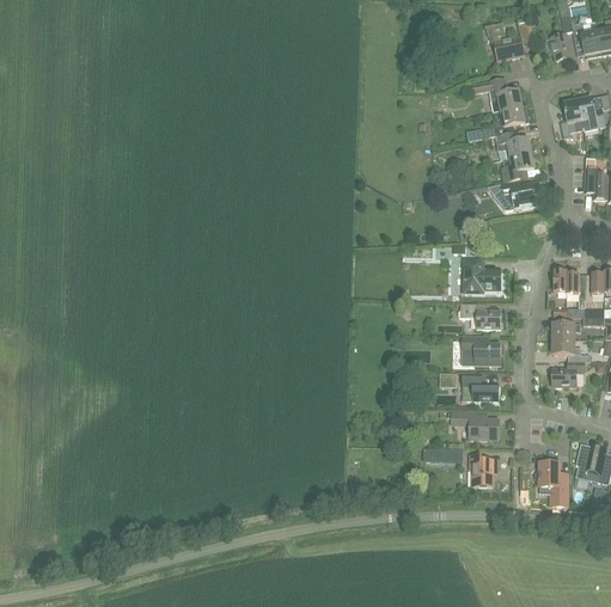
[(557,0),(563,31),(572,29),(569,17),(567,0),(557,0)]
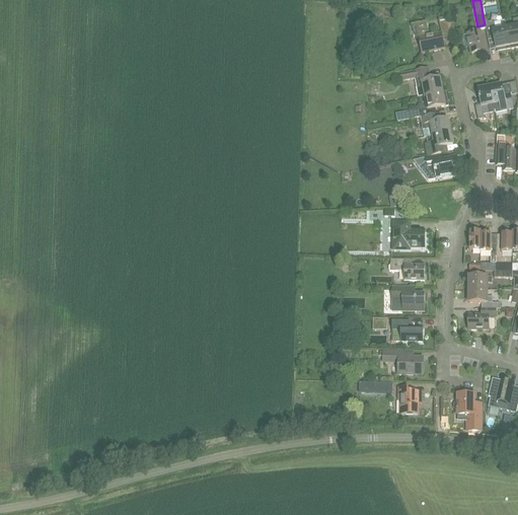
[(496,49),(509,46),(505,25),(495,27),(493,19),(492,18),(488,18),(484,14),(483,14),(485,24),(487,37),(493,35),(495,46),(496,49)]
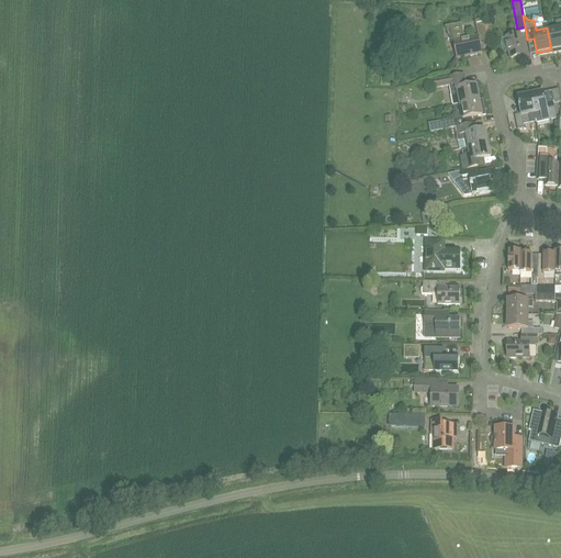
[(560,47),(560,15),(553,18),(556,25),(547,28),(551,49),(560,47)]
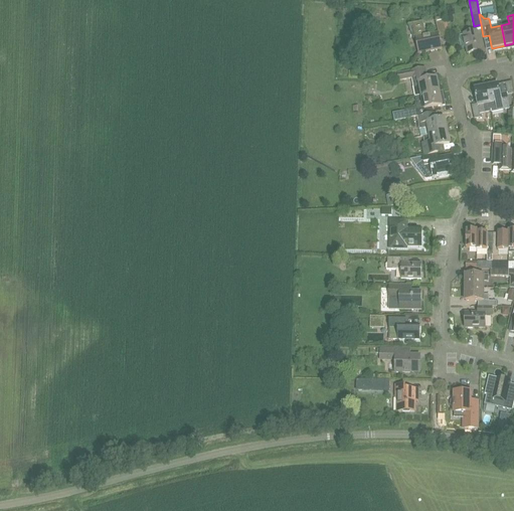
[(437,30),(424,32),(421,18),(412,20),(415,34),(414,34),(417,50),(441,45),(439,36),(446,34),(443,17),(435,18),(437,30)]
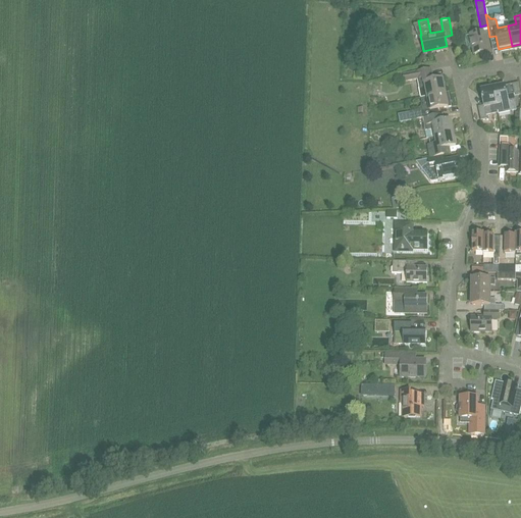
[(472,51),(486,48),(482,29),(468,32),(472,51)]
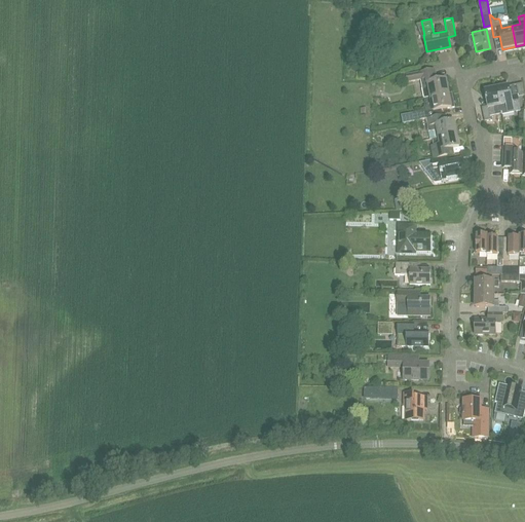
[(424,75),(425,80),(422,81),(420,83),(423,96),(429,95),(448,90),(445,77),(435,78),(433,68),(405,73),(407,79),(424,75)]
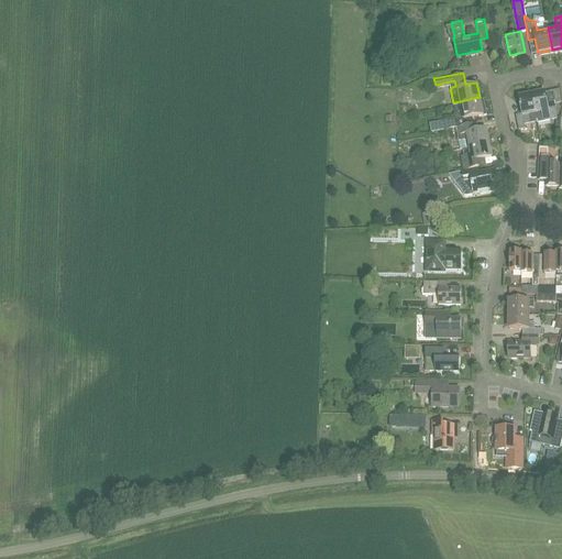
[(542,117),(555,114),(552,99),(546,101),(543,89),(530,91),(536,118),(536,119),(537,119),(536,117),(542,116),(542,117)]
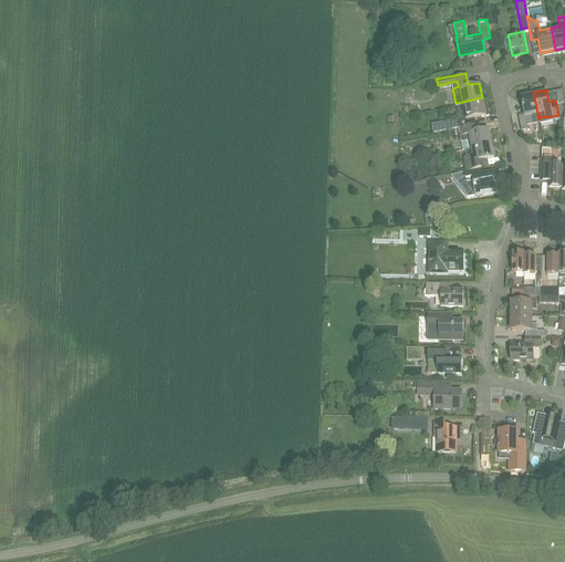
[(532,120),(532,118),(537,117),(539,121),(539,120),(539,118),(533,92),(521,94),(524,111),(518,113),(520,127),(527,126),(526,122),(532,120)]
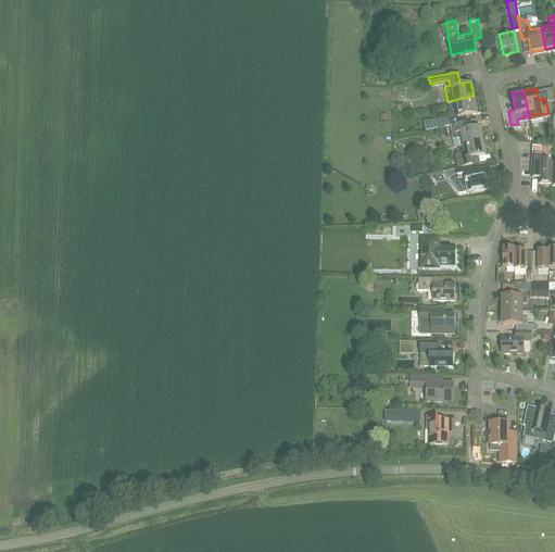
[(448,111),(449,114),(436,116),(438,124),(450,122),(450,123),(464,120),(463,113),(476,111),(476,110),(478,110),(476,96),(474,96),(454,100),(455,109),(448,111)]
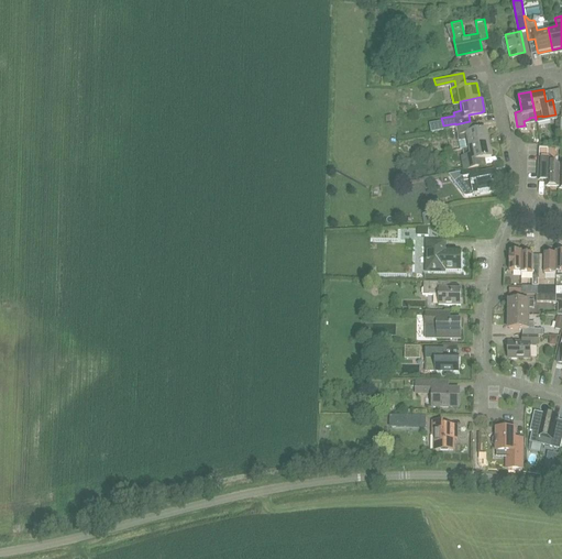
[(461,145),(487,140),(485,125),(472,129),(471,121),(470,121),(455,124),(454,124),(459,146),(461,145)]
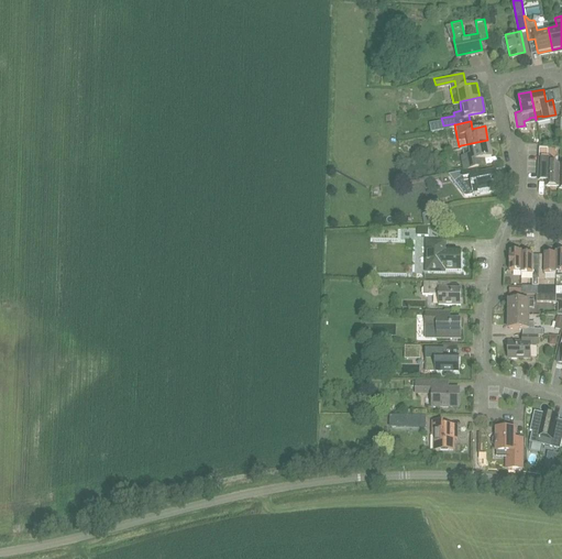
[(462,152),(460,153),(463,167),(476,165),(486,163),(484,155),(491,154),(487,140),(461,145),(462,152)]
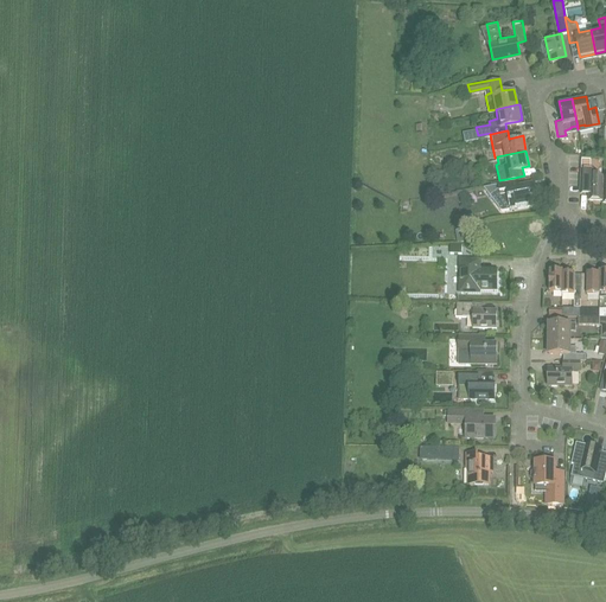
[(587,197),(600,197),(601,197),(601,175),(603,175),(603,173),(593,173),(593,167),(589,167),(589,157),(580,155),(579,190),(587,190),(587,197)]
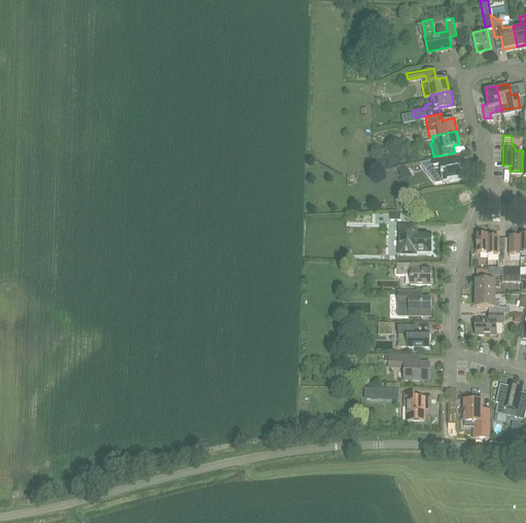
[(433,180),(464,174),(461,158),(447,160),(446,154),(433,157),(431,158),(432,165),(426,170),(433,180)]
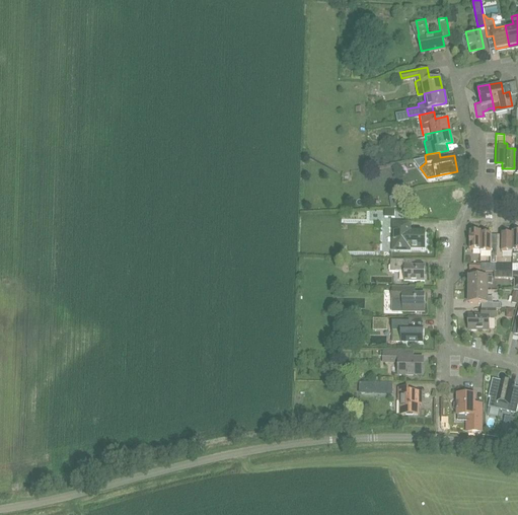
[(408,244),(424,244),(424,228),(408,228),(408,221),(393,221),(393,246),(395,246),(395,248),(399,248),(399,246),(408,246),(408,244)]
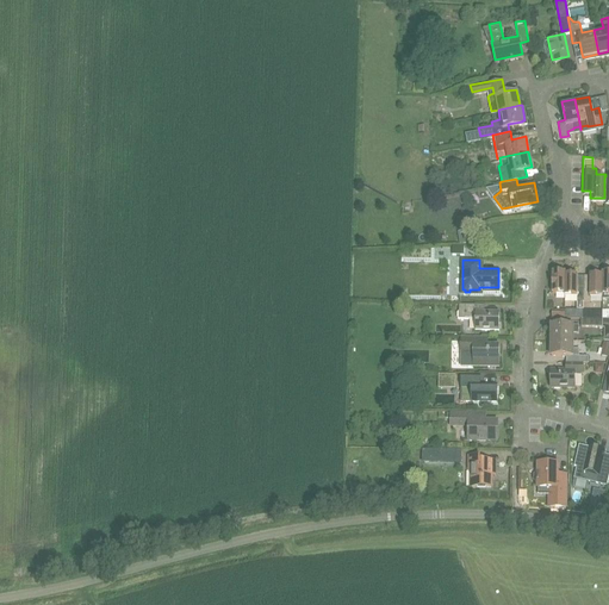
[(564,289),(564,272),(564,269),(551,269),(551,289),(564,289)]
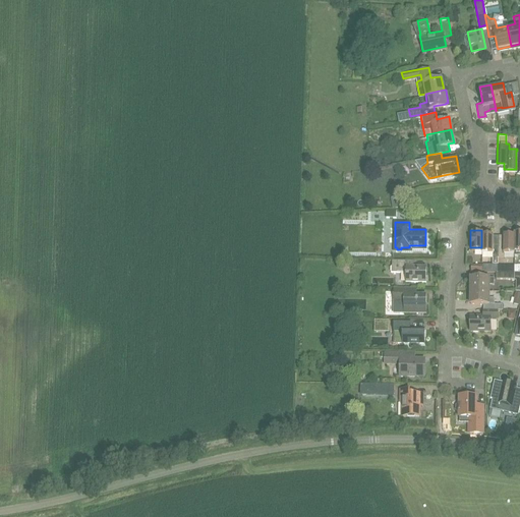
[(481,232),(481,247),(481,249),(492,249),(492,254),(492,261),(498,261),(498,254),(498,242),(493,242),(492,232),(481,232)]
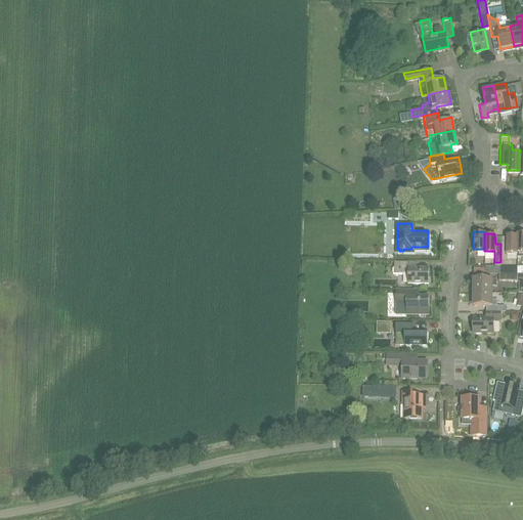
[(516,250),(516,233),(506,233),(506,244),(500,244),(500,256),(506,256),(506,251),(516,251),(516,250)]
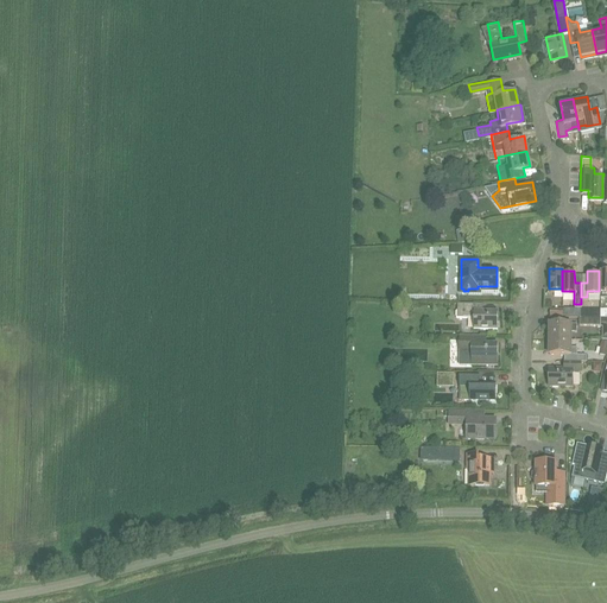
[(497,325),(497,308),(470,308),(470,299),(456,299),(456,315),(473,315),(473,324),(497,325)]
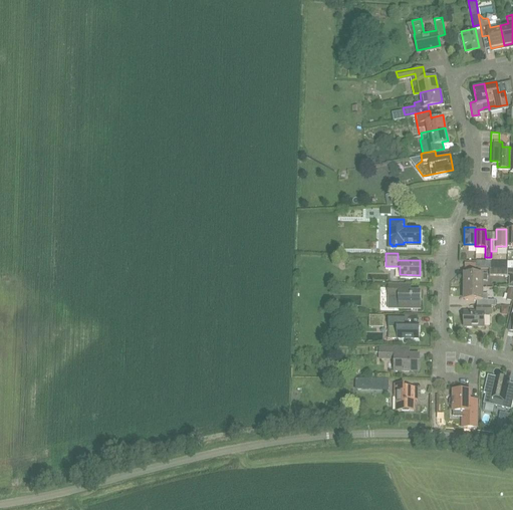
[(463,271),(463,284),(481,284),(482,278),(487,278),(487,271),(463,271)]
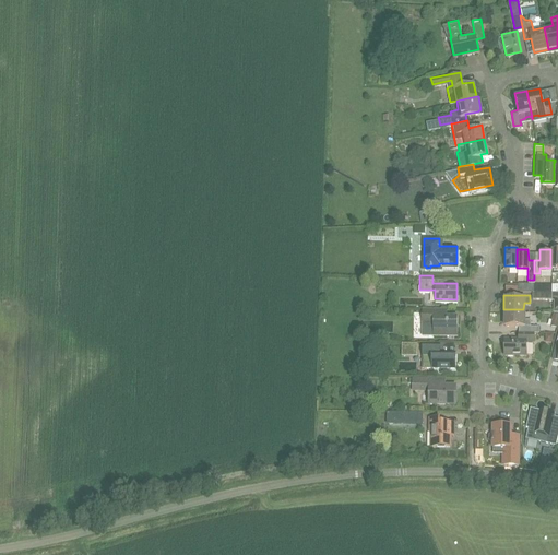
[(423,319),(423,332),(434,332),(455,332),(456,314),(447,314),(447,306),(443,306),(423,306),(423,319)]
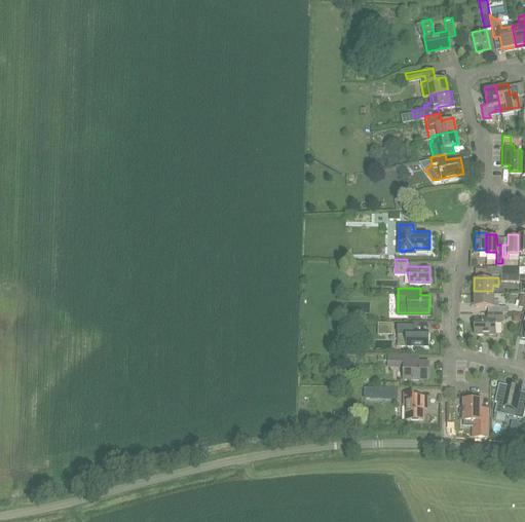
[(492,298),(492,291),(474,291),(474,304),(487,304),(487,309),(499,310),(501,310),(507,310),(507,304),(498,303),(498,298),(492,298)]
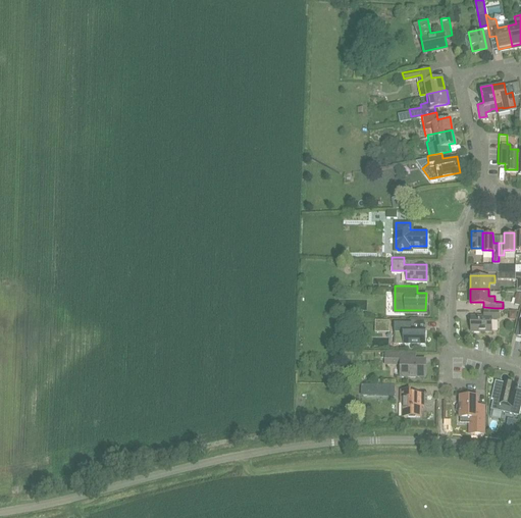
[(491,290),(492,294),(497,294),(497,300),(503,300),(503,290),(491,290)]
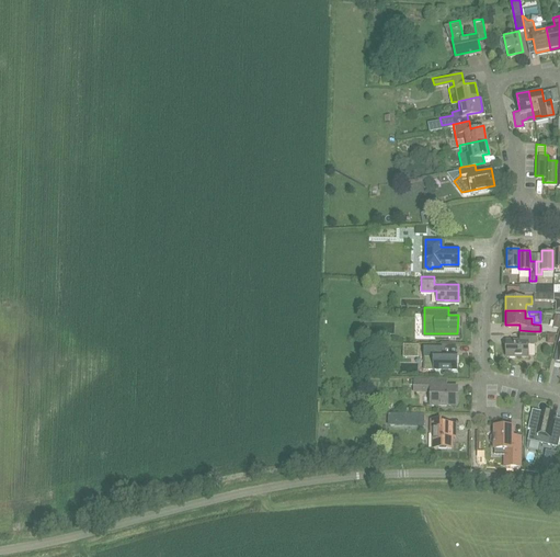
[(535,331),(533,331),(520,330),(520,337),(506,337),(505,353),(527,354),(527,340),(535,340),(535,331)]
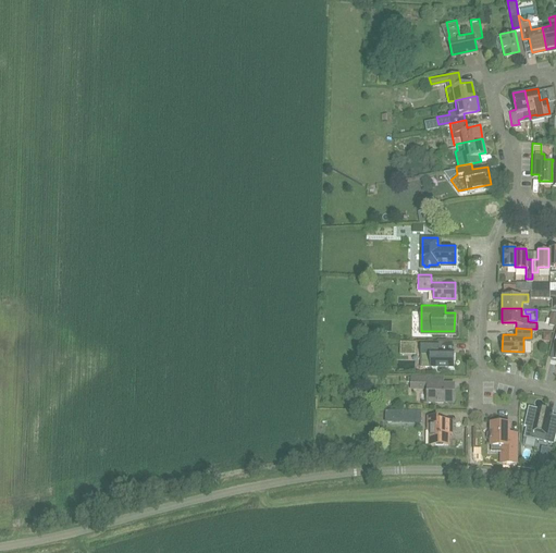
[(421,340),(421,364),(453,365),(454,348),(453,348),(452,348),(440,348),(440,341),(437,341),(421,340)]
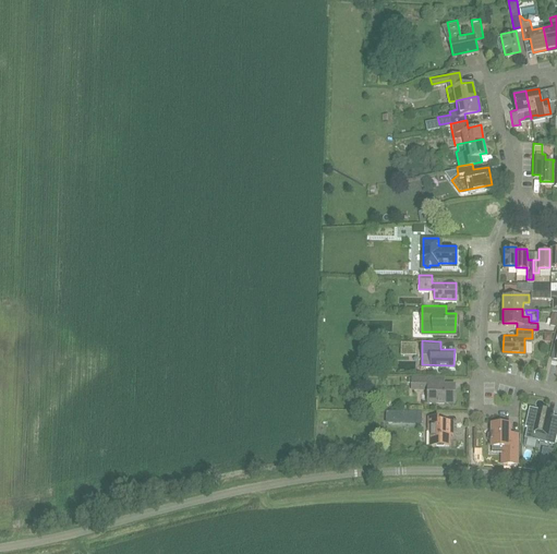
[(453,399),(453,382),(431,382),(431,375),(412,375),(412,386),(428,386),(428,399),(453,399)]
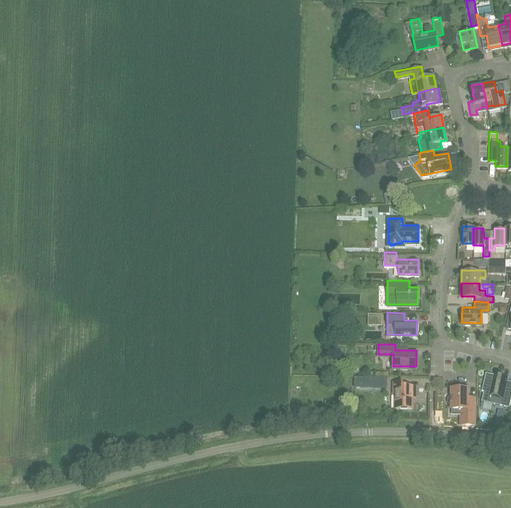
[(483,389),(481,398),(508,404),(510,391),(510,385),(505,384),(507,376),(493,373),(493,374),(484,372),(481,388),(483,389)]
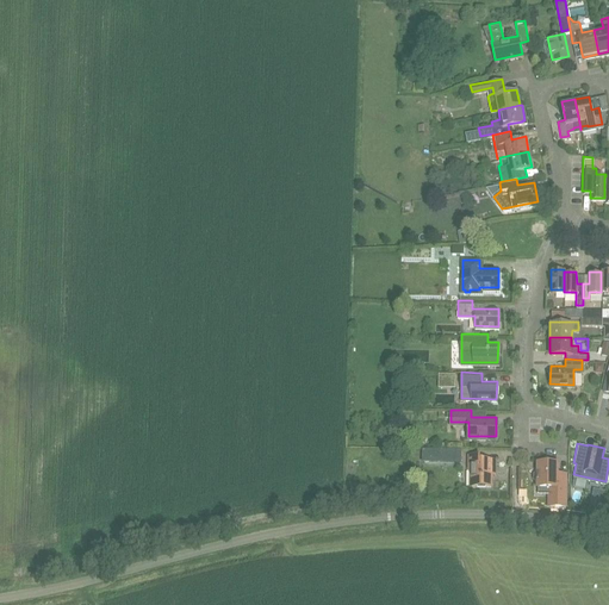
[(443,444),(443,459),(460,459),(460,446),(443,444)]
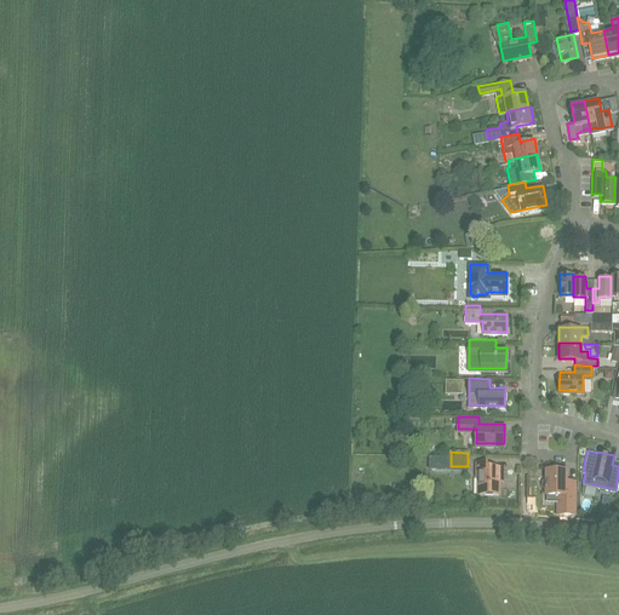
[(502,475),(502,465),(487,465),(487,460),(476,460),(476,473),(479,475),(479,492),(499,492),(499,475),(502,475)]
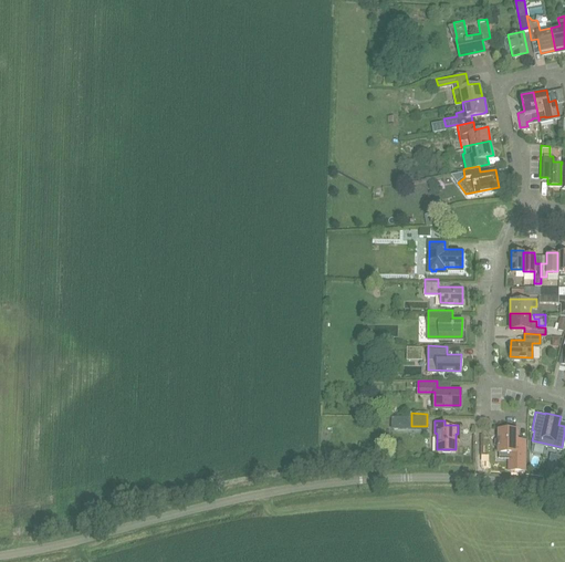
[(524,467),(524,457),(524,443),(516,443),(516,427),(498,427),(498,436),(495,436),(494,437),(494,443),(495,444),(498,444),(498,449),(509,449),(508,467),(524,467)]
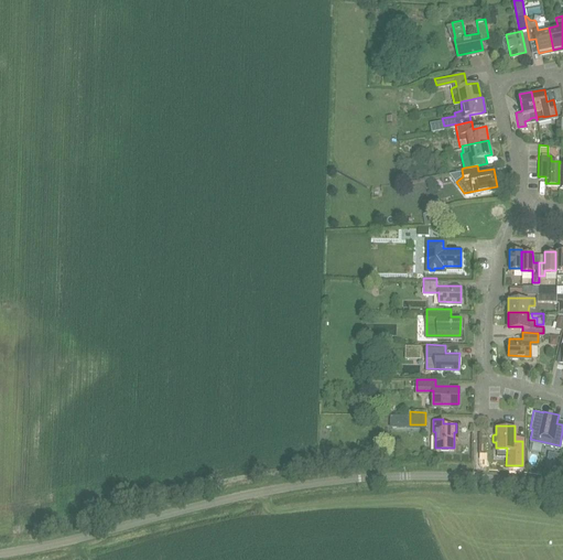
[(553,474),(559,452),(549,450),(544,472),(553,474)]
